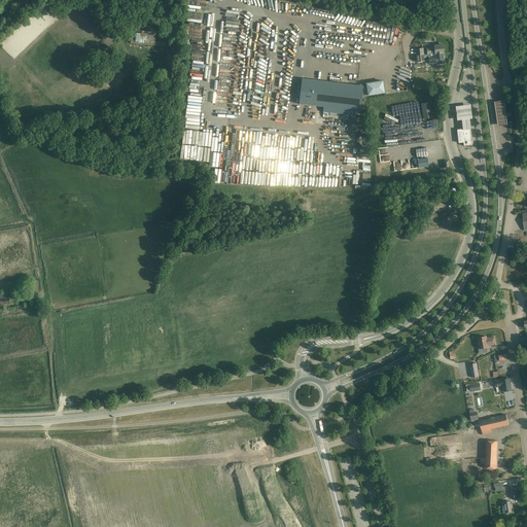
[(120,31),(112,36),(114,40),(128,33),(127,29),(121,32),(120,31)]
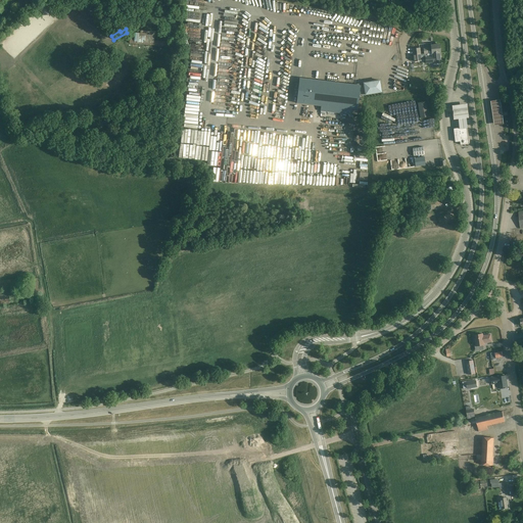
[(155,32),(140,31),(140,33),(135,33),(135,38),(130,38),(129,44),(167,47),(167,42),(154,40),(155,32)]
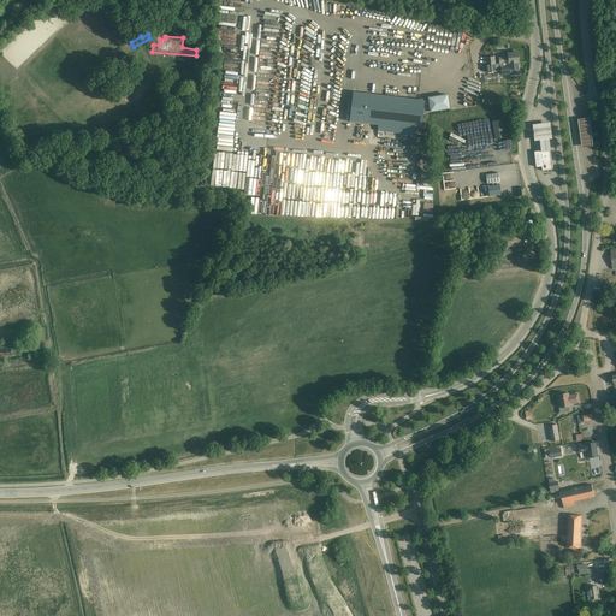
[(499,64),(501,64),(509,63),(517,61),(519,61),(517,52),(508,53),(508,55),(499,57),(499,64)]
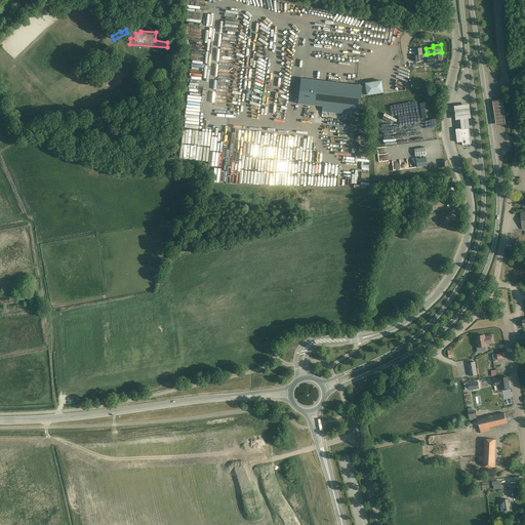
[(421,48),(414,49),(415,62),(421,61),(422,61),(421,48)]
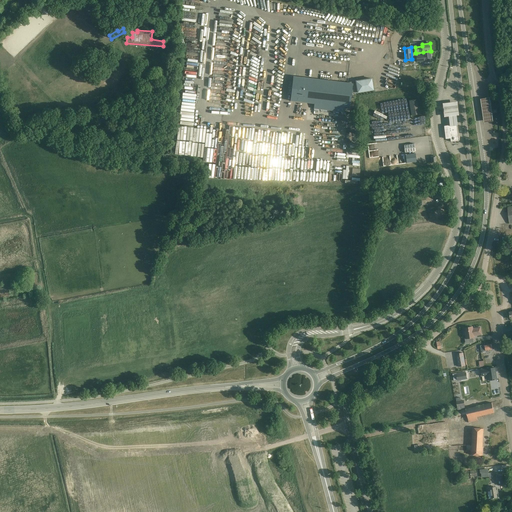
[(430,62),(430,58),(431,58),(430,51),(423,52),(416,53),(417,62),(424,61),(424,62),(430,62)]
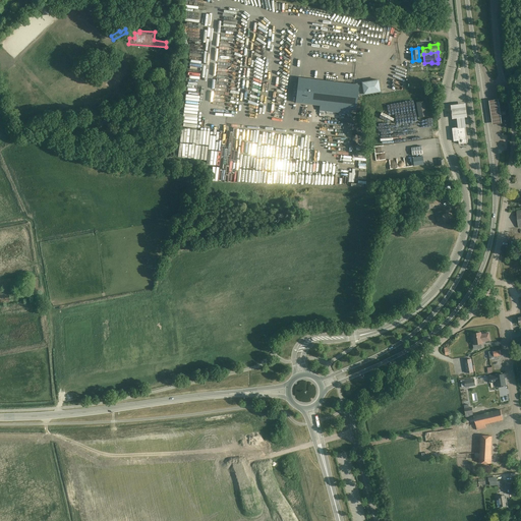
[(356,110),(357,97),(381,93),(379,79),(350,84),(298,78),(295,103),(320,106),(320,111),(320,113),(325,114),(325,111),(327,111),(326,114),(332,115),(333,112),(345,114),(350,114),(351,109),(356,110)]
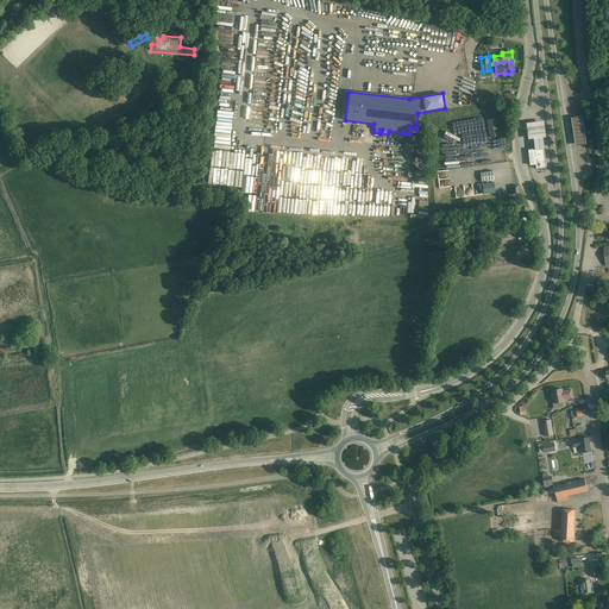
[(232,117),(233,107),(219,107),(218,117),(232,117)]
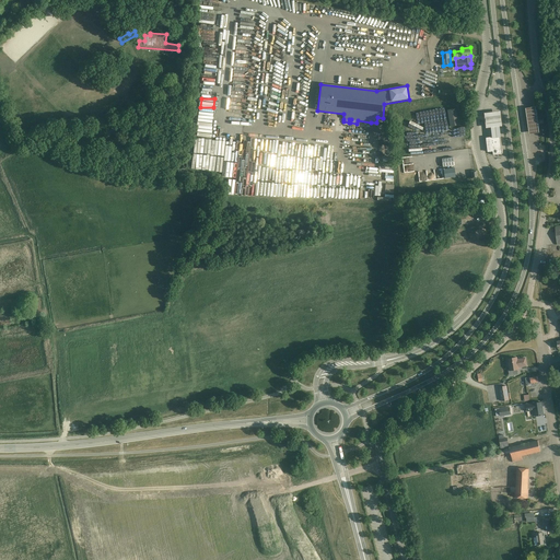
[(536,106),(525,108),(529,135),(540,132),(536,106)]
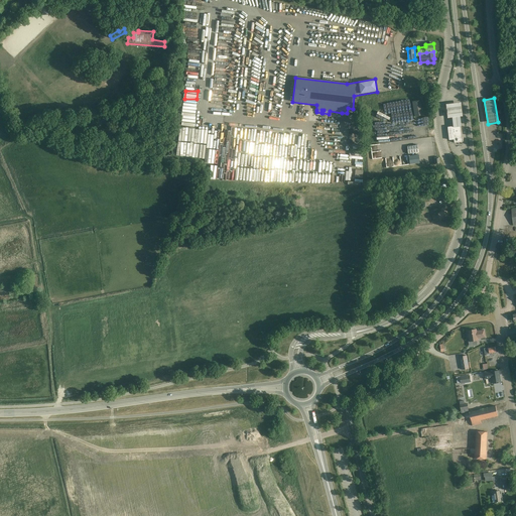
[(412,102),(415,117),(423,115),(420,100),(412,102)]
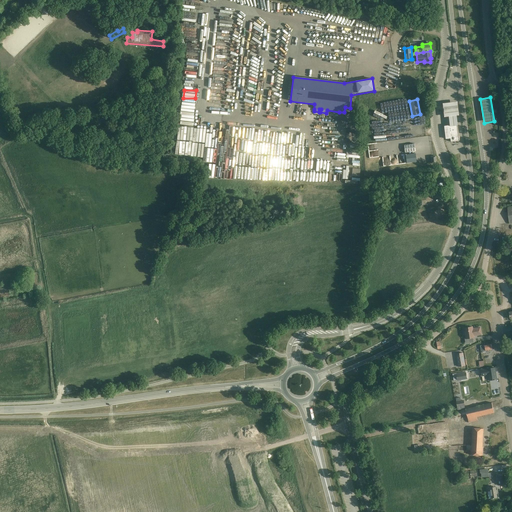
[(457,101),(443,103),(444,117),(449,116),(450,126),(458,125),(457,115),(459,115),(457,101)]
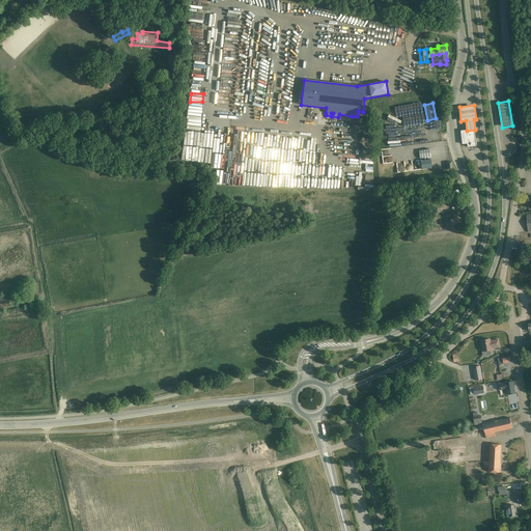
[(210,130),(212,116),(189,114),(190,108),(186,107),(185,113),(186,113),(185,127),(194,128),(195,119),(201,120),(201,123),(199,122),(198,129),(210,130)]
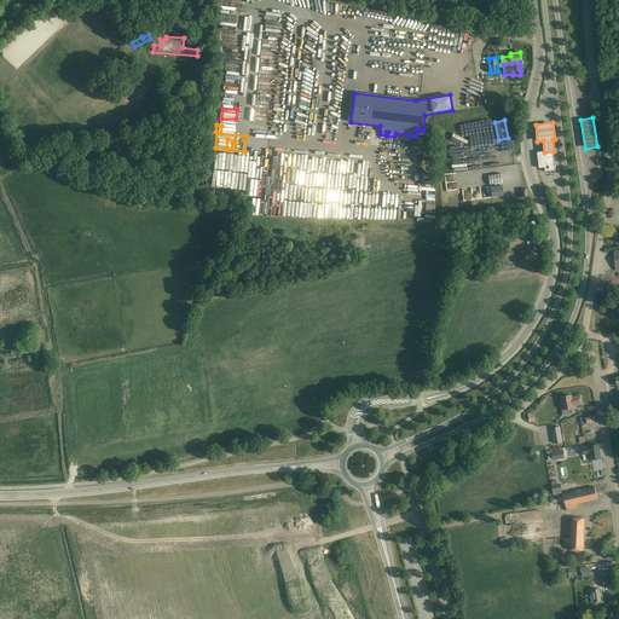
[(453,132),(450,140),(462,145),(466,137),(453,132)]
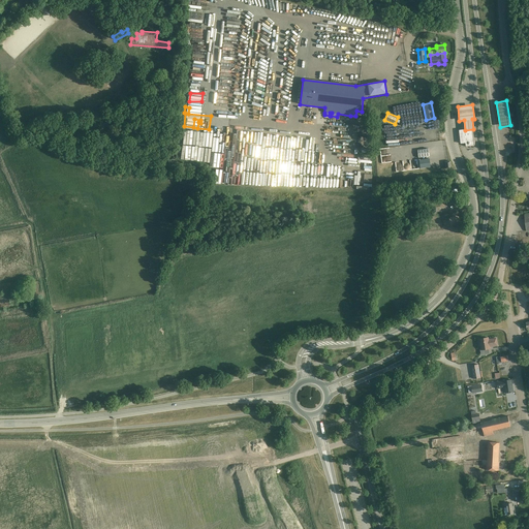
[(181,143),(179,157),(192,159),(193,145),(192,145),(194,132),(195,132),(195,130),(183,128),(182,143),(181,143)]
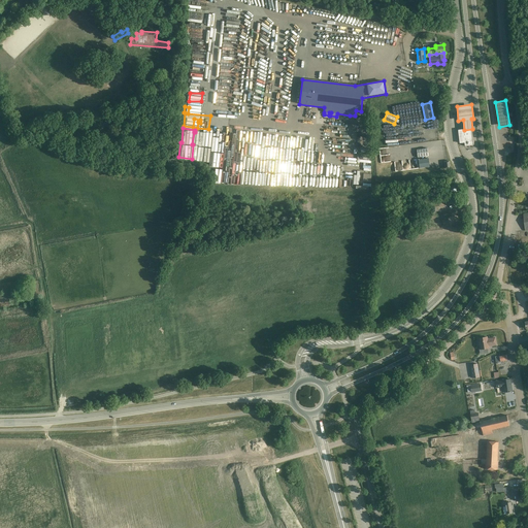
[(473,145),(473,144),(471,129),(458,130),(459,143),(464,142),(465,145),(464,145),(465,146),(472,145),(473,145)]
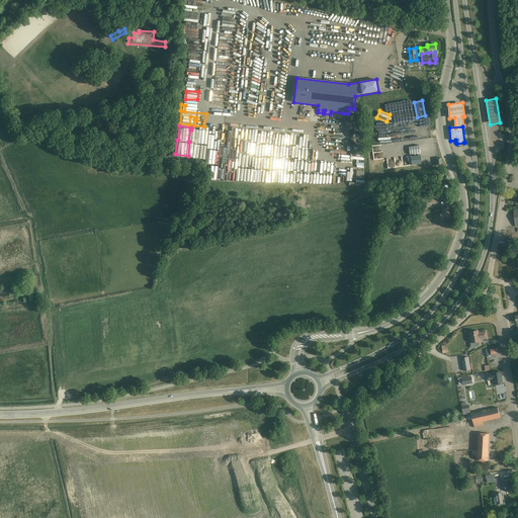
[(420,156),(410,158),(412,165),(421,163),(420,156)]
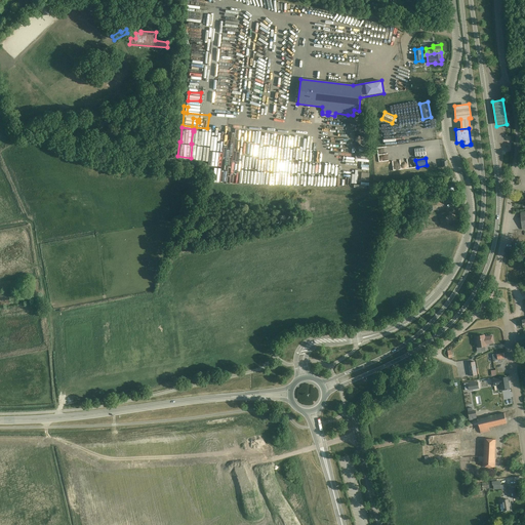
[(355,182),(356,168),(344,167),(344,172),(348,172),(348,182),(355,182)]
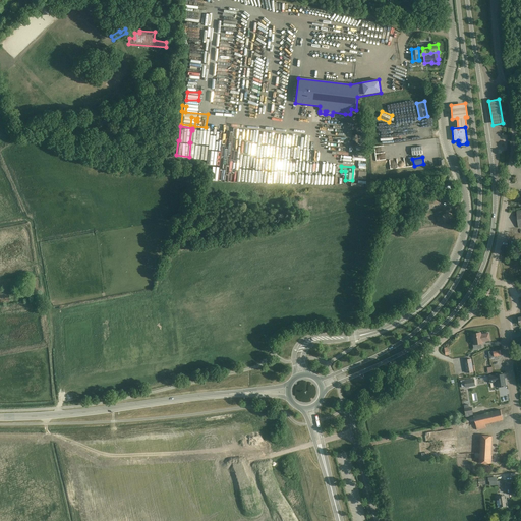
[(473,338),(472,338),(473,341),(474,341),(474,345),(476,345),(477,349),(482,348),(481,344),(483,344),(482,342),(489,341),(488,333),(481,335),(481,333),(473,334),(473,338)]
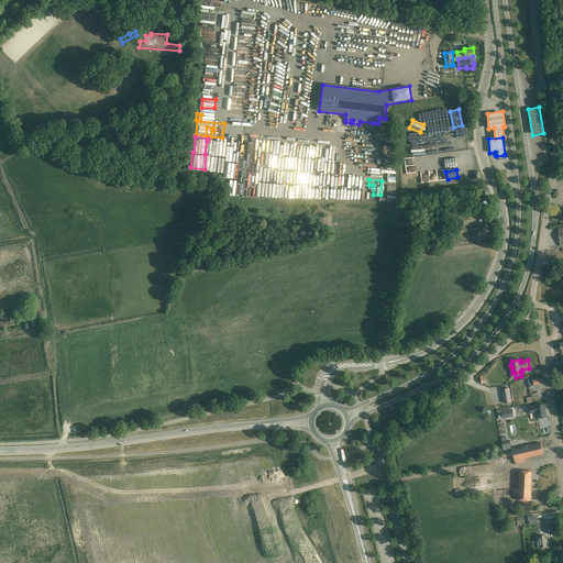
[(529,387),(532,387),(538,386),(538,385),(541,384),(540,378),(530,379),(530,383),(530,384),(529,385),(529,387)]
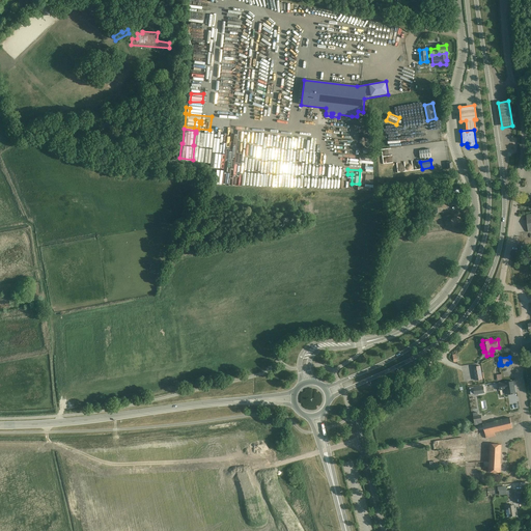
[(475,379),(482,378),(480,364),(473,366),(475,379)]
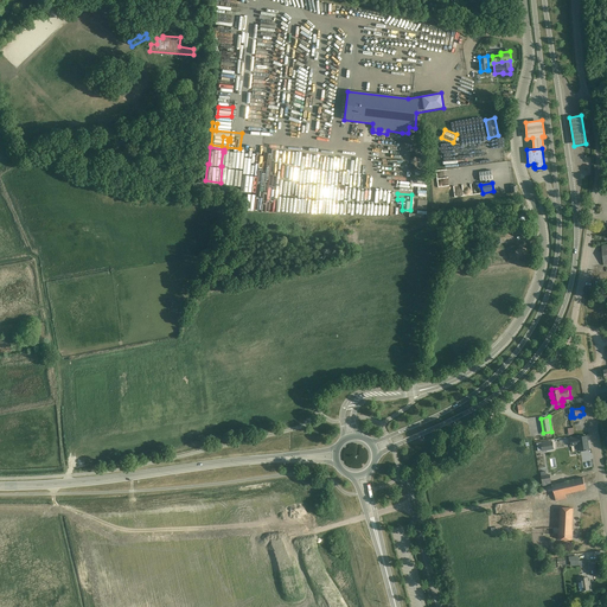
[(587,436),(570,439),(572,446),(580,445),(580,451),(586,451),(587,451),(587,449),(589,449),(587,436)]
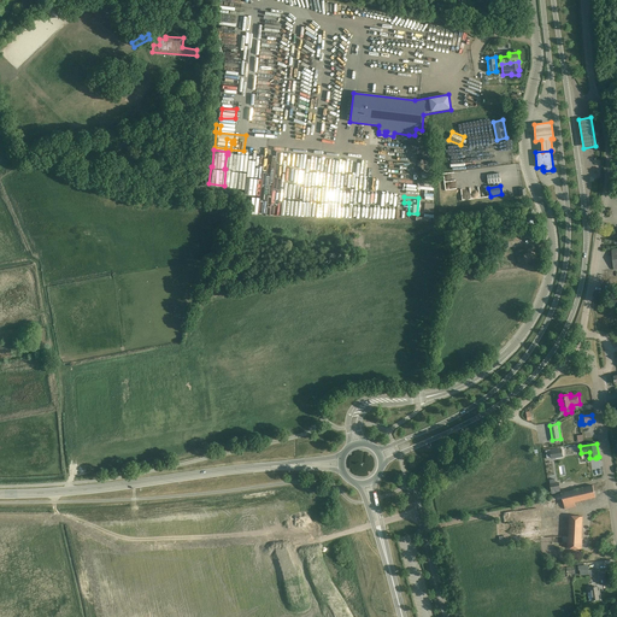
[(547,459),(563,457),(562,450),(551,451),(551,450),(546,451),(547,459)]
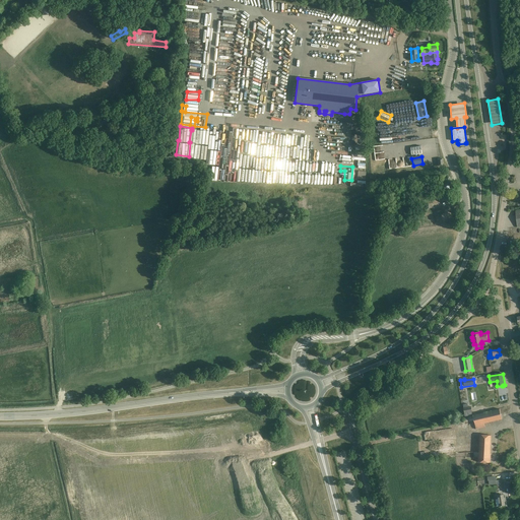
[(471,406),(463,407),(464,415),(470,414),(470,412),(472,412),(471,406)]
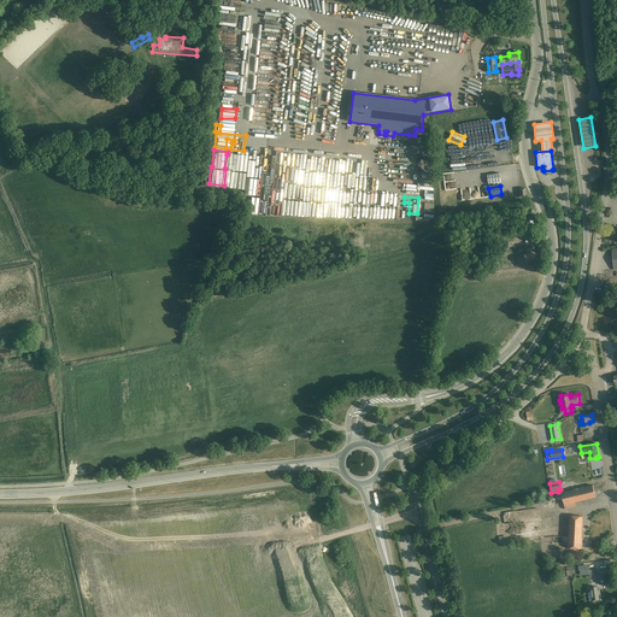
[(565,510),(570,509),(576,507),(575,503),(595,498),(593,486),(562,493),(565,510)]
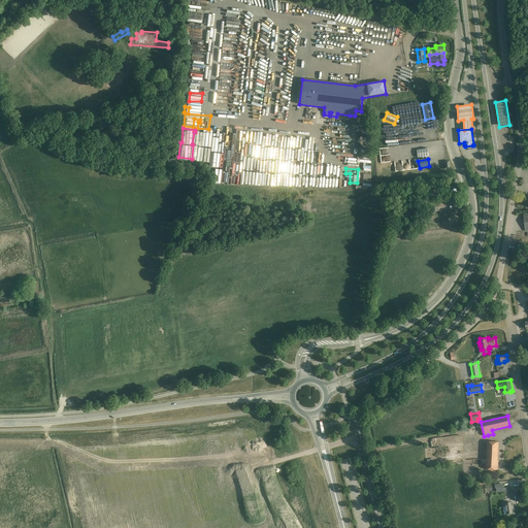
[(486,469),(493,469),(498,470),(498,464),(499,442),(488,441),(487,464),(486,464),(486,469)]
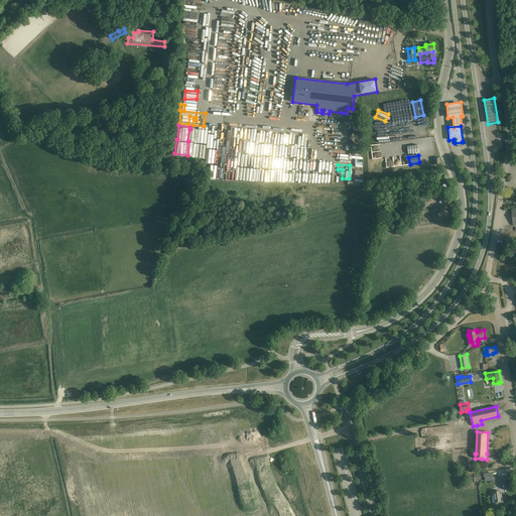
[(450,436),(421,440),(422,450),(452,446),(450,436)]
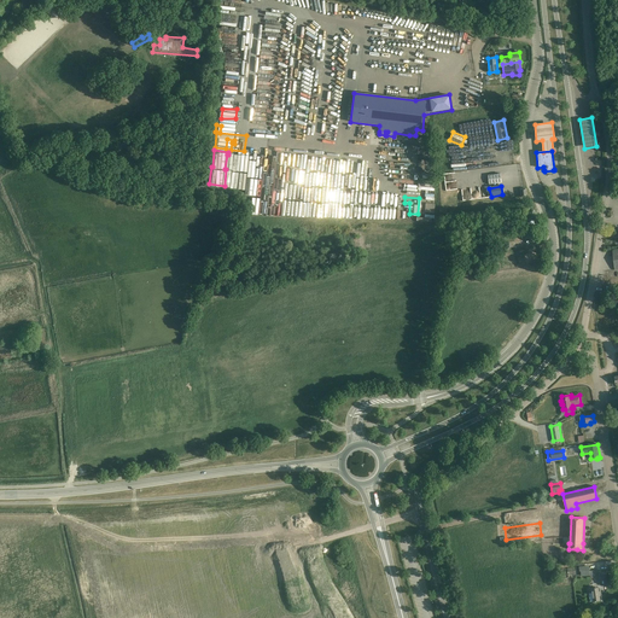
[(569,575),(561,575),(563,578),(569,578),(569,576),(576,575),(575,567),(569,569),(569,575)]
